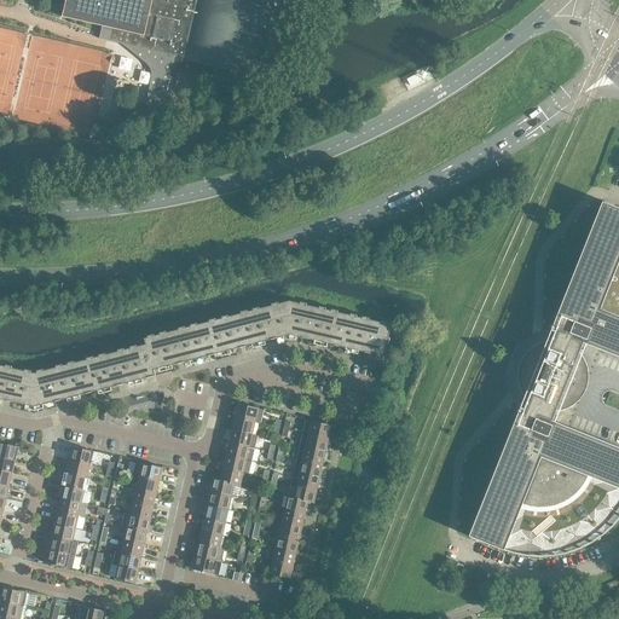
[(65,0),(62,17),(111,29),(109,41),(142,48),(139,57),(172,65),(171,71),(179,74),(179,73),(202,79),(206,65),(268,80),(285,0),(65,0)]
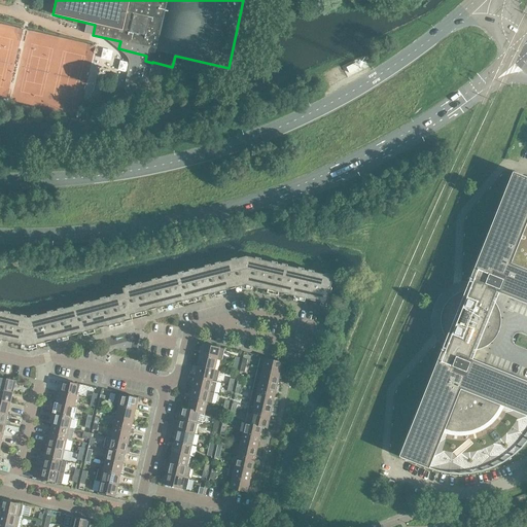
[(399,457),(429,469),(444,434),(447,435),(449,435),(451,436),(454,436),(456,436),(459,436),(461,436),(464,436),(467,435),(469,435),(473,433),(476,433),(478,432),(481,430),(483,429),(485,427),(486,426),(488,425),(490,423),(491,421),(493,420),(494,418),(495,416),(496,414),(498,412),(498,410),(499,408),(500,406),(526,416),(526,381),(469,358),(472,350),(475,350),(477,350),(479,349),(481,349),(483,348),(485,347),(487,346),(489,345),(490,344),(491,342),(493,341),(494,339),(496,338),(497,336),(498,334),(498,331),(499,330),(500,327),(500,326),(500,323),(500,321),(500,319),(500,317),(500,315),(499,313),(499,311),(498,309),(497,307),(496,305),(495,303),(494,302),(493,301),(496,292),(526,304),(526,223),(526,221),(526,177),(513,172),(469,281),(471,282),(468,290),(466,290),(464,291),(462,291),(460,292),(458,293),(456,293),(454,295),(453,296),(451,297),(449,300),(448,301),(447,303),(446,304),(445,306),(444,308),(443,310),(443,311),(442,313),(442,315),(441,317),(441,320),(441,322),(441,324),(442,326),(442,328),(443,330),(443,332),(444,335),(445,336),(446,338),(448,340),(449,341),(446,349),(443,348),(399,457)]
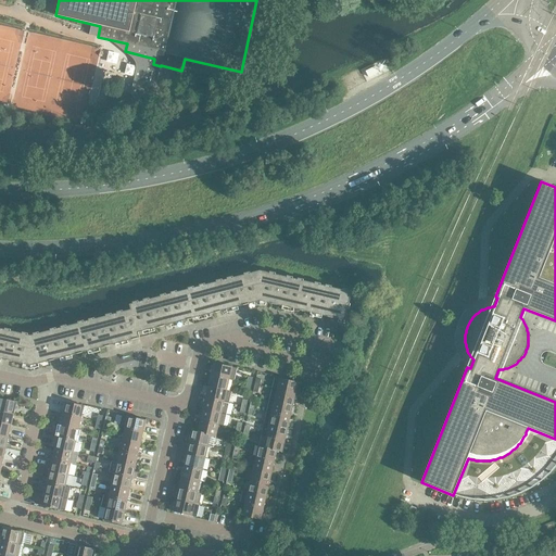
[(260,299),(260,270),(225,280),(232,307),(254,302),(254,301),(260,299)]
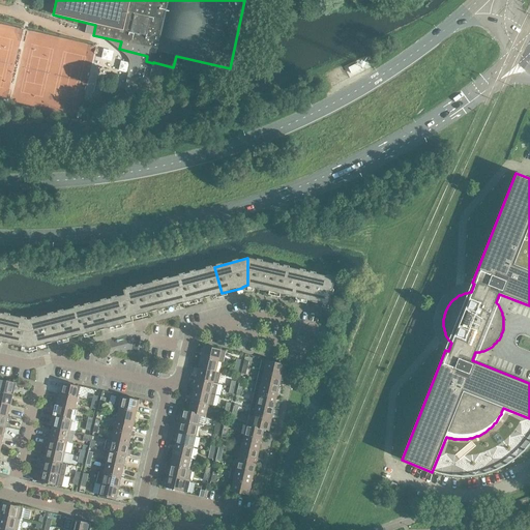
[(274,293),(281,266),(247,258),(247,285),(254,287),(254,288),(274,293)]
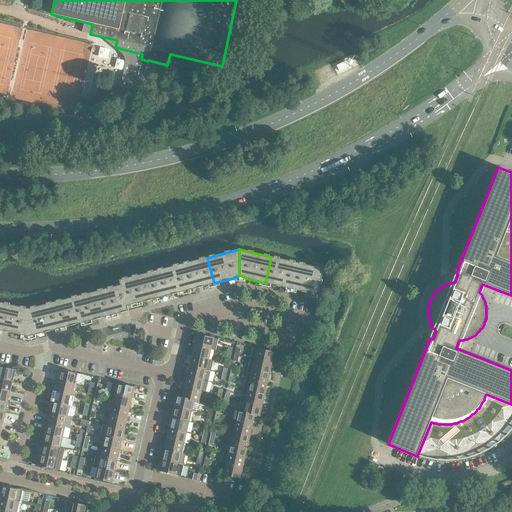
[(291,289),(297,263),(271,257),(265,283),(291,289)]
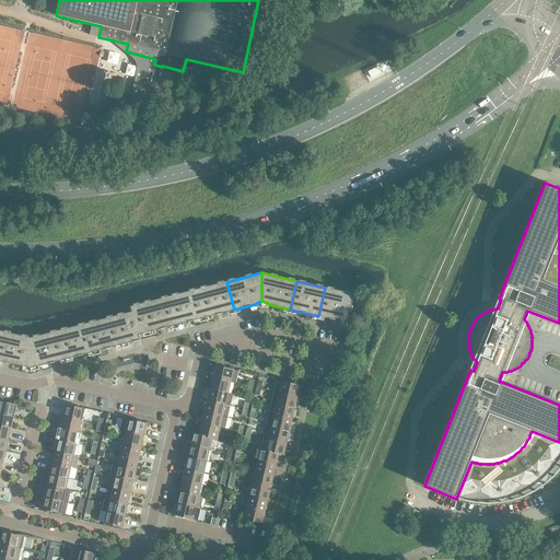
[(234,310),(226,282),(198,289),(206,317),(234,310)]
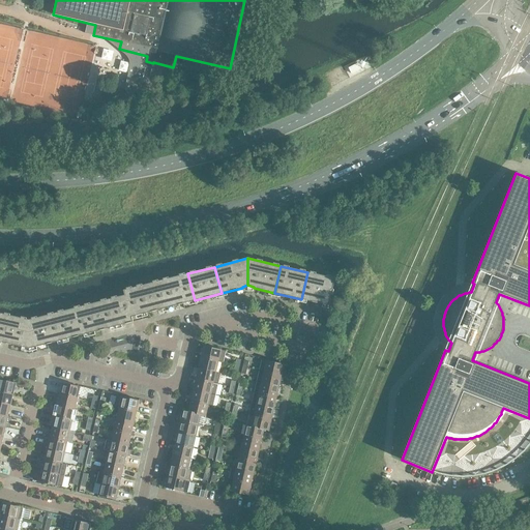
[(334,278),(307,272),(301,299),(328,305),(334,278)]
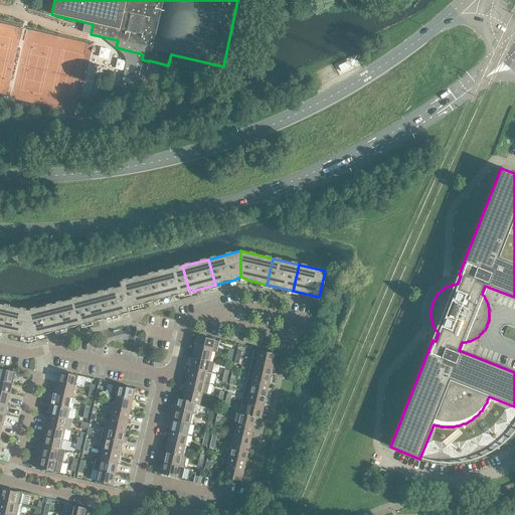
[(189,292),(182,266),(157,273),(164,299),(189,292)]
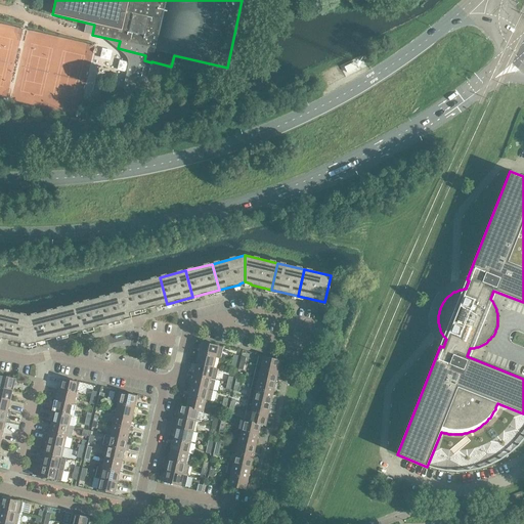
[(167,304),(160,277),(133,285),(139,311),(167,304)]
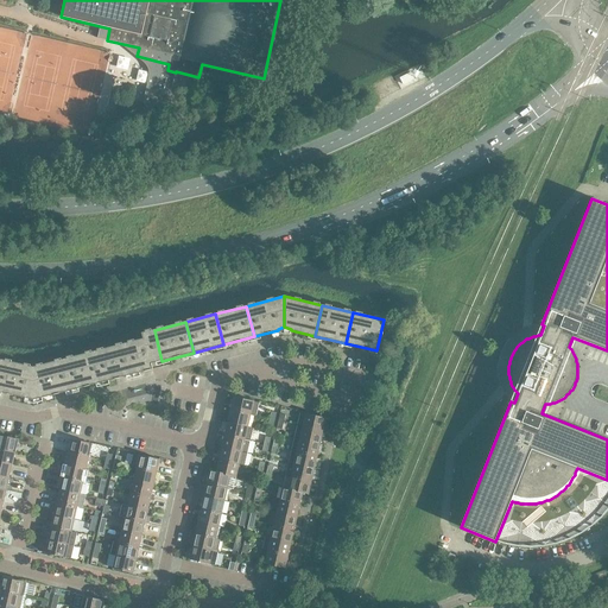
[(162,361),(154,330),(141,333),(143,339),(126,343),(134,374),(152,369),(151,363),(162,361)]
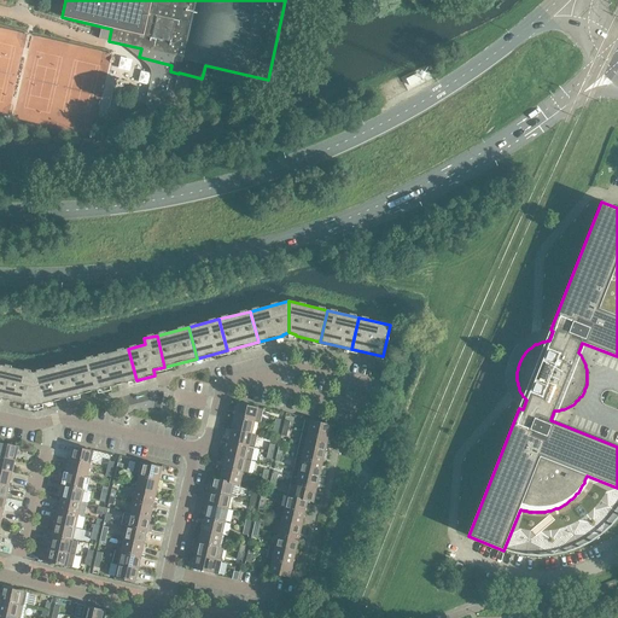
[(136,380),(128,349),(97,357),(104,389),(136,380)]
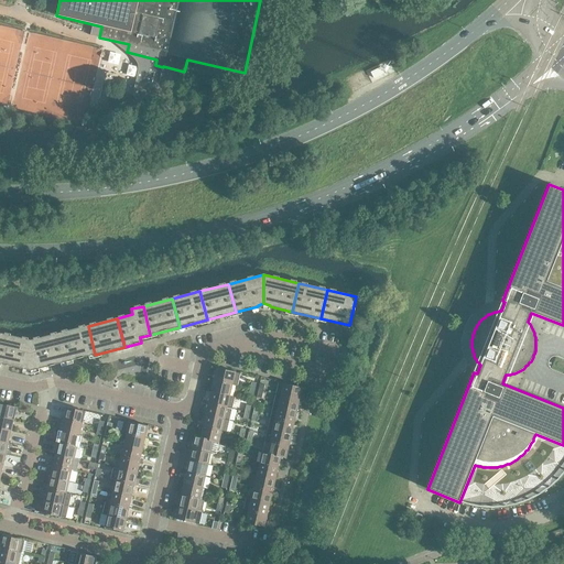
[(95,355),(88,326),(60,333),(66,362),(95,355)]
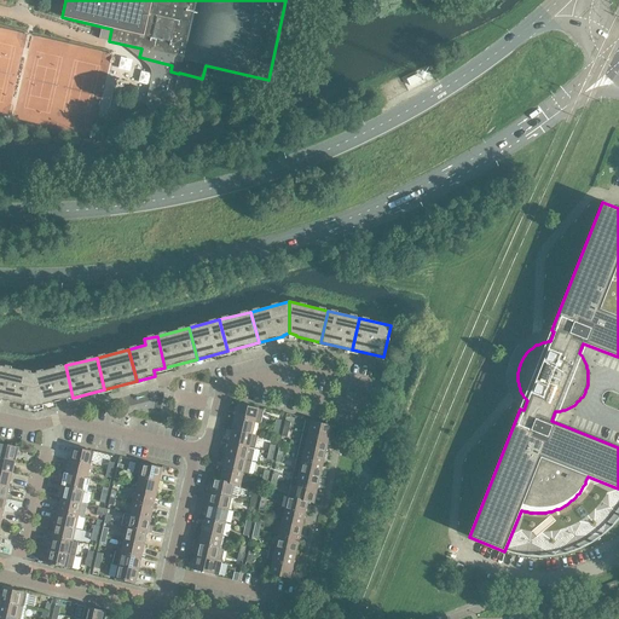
[(73,398),(65,365),(34,374),(34,405),(42,403),(42,405),(73,398)]
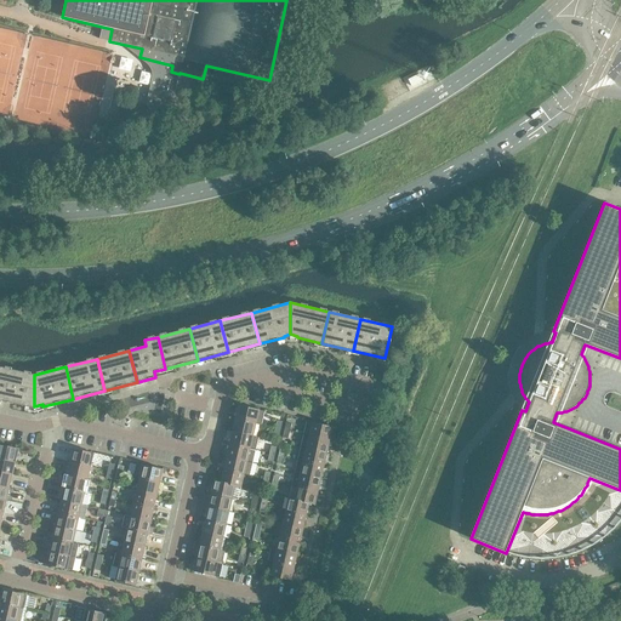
[(34,406),(34,375),(3,368),(0,379),(0,400),(26,406),(27,405),(34,406)]
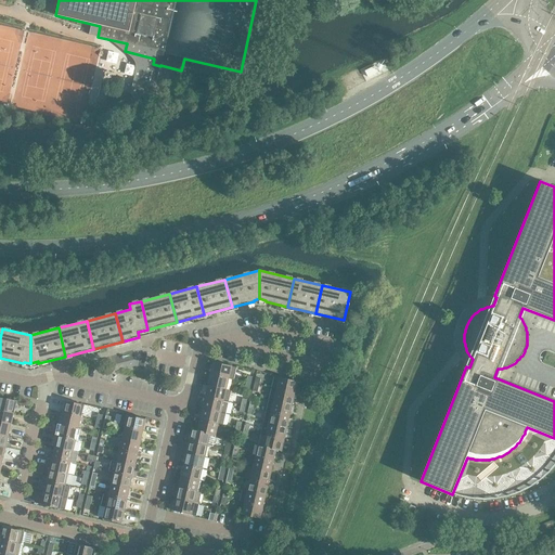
[(214,362),(210,374),(229,378),(233,379),(236,368),(214,362)]
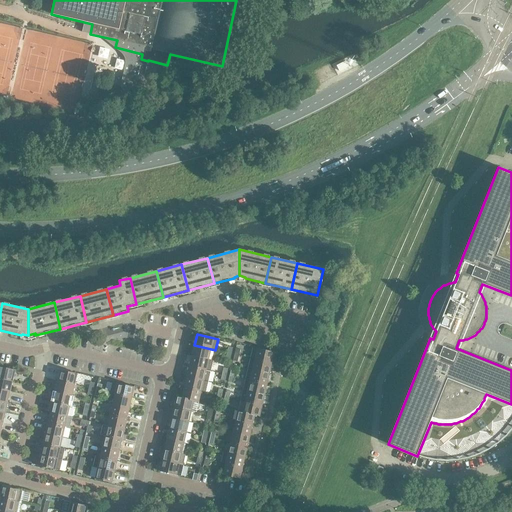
[(208,359),(211,349),(194,345),(192,355),(208,359)]
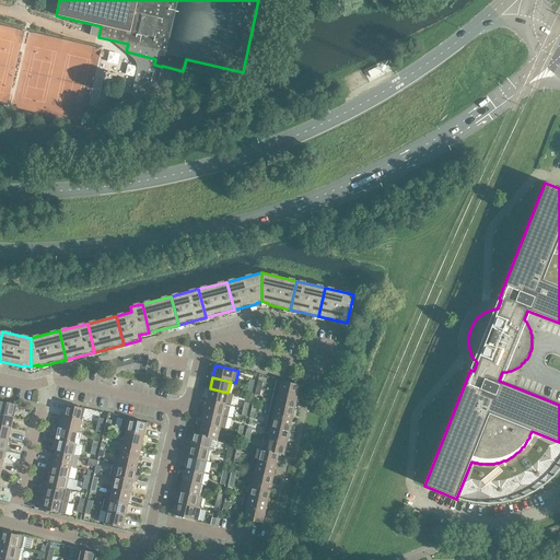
[(277,380),(273,392),(298,397),(300,385),(277,380)]
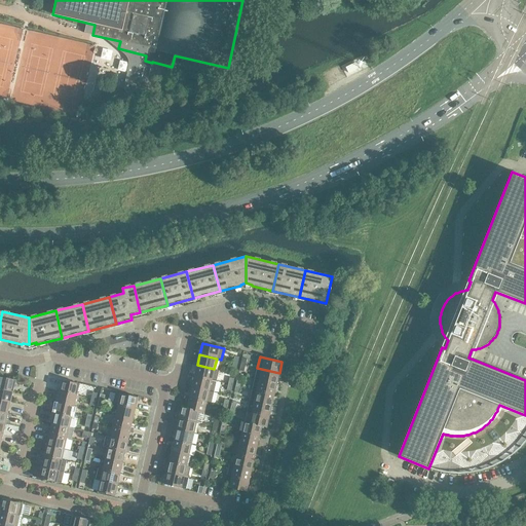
[(219,370),(214,369),(197,365),(194,376),(217,381),(219,370)]
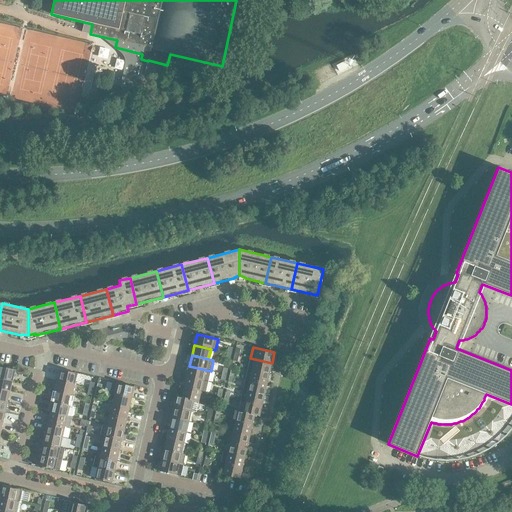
[(269,374),(272,363),(250,358),(248,368),(269,374)]
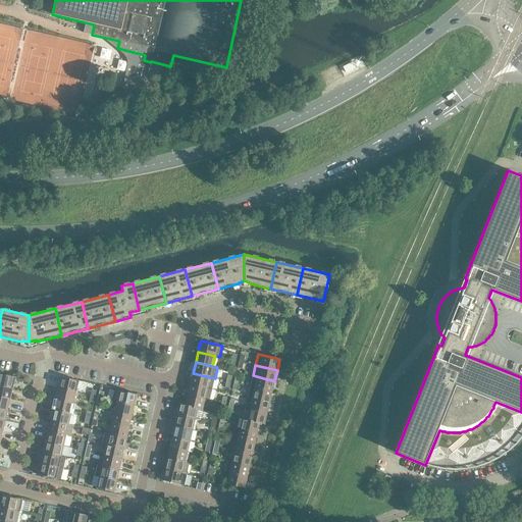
[(0,373),(0,384),(13,388),(15,377),(0,373)]
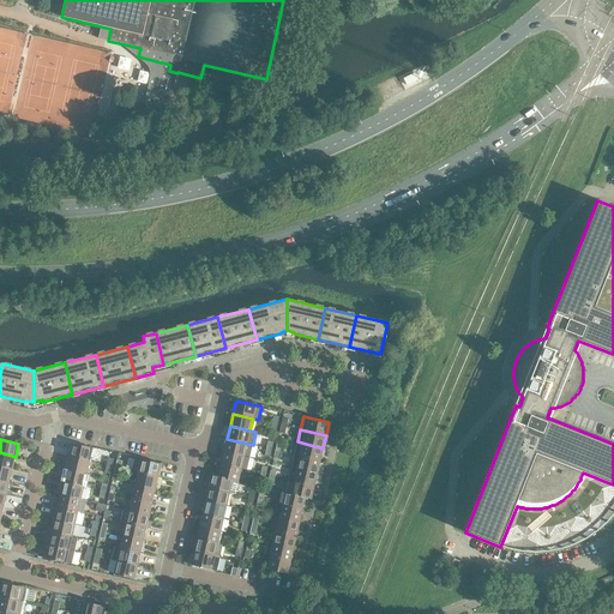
[(250,457),(253,445),(227,439),(224,452),(244,456),(250,457)]
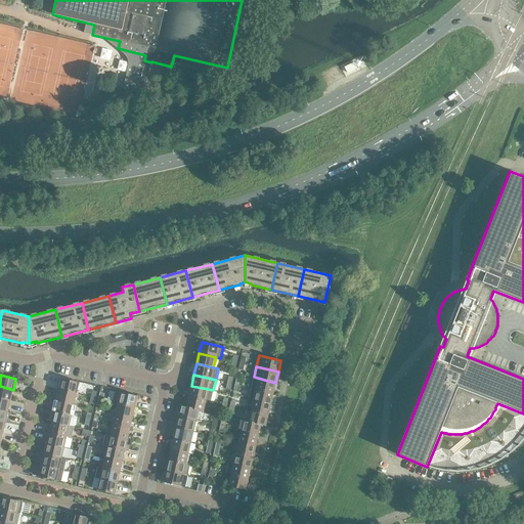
[(273,393),(275,383),(254,377),(251,388),(273,393)]
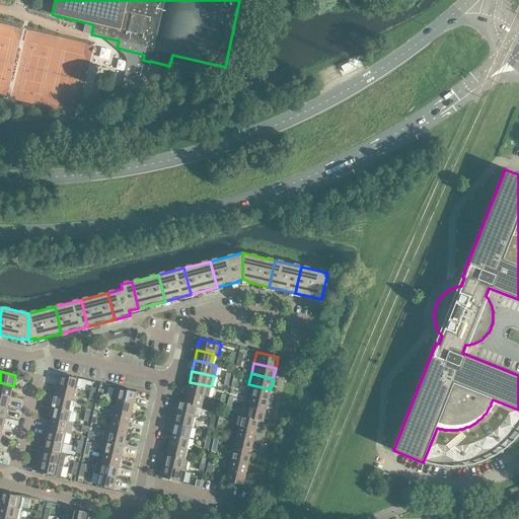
[(61,375),(59,386),(76,390),(78,378),(61,375)]
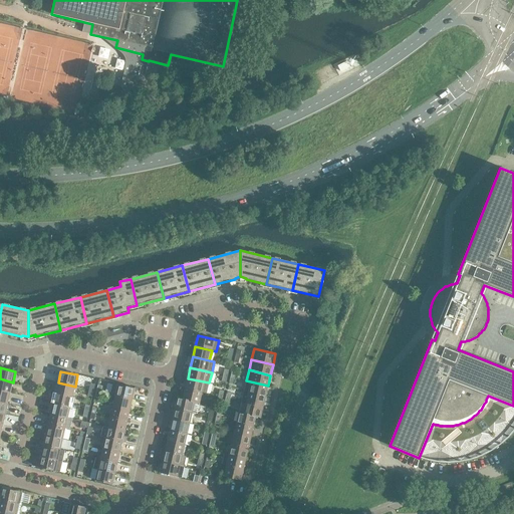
[(0,391),(10,393),(13,382),(0,378),(0,391)]
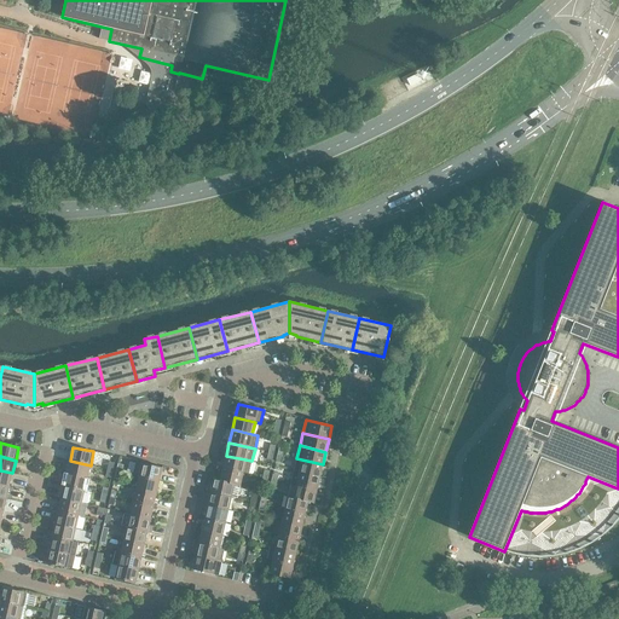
[(252,461),(246,460),(226,456),(223,468),(243,473),(249,474),(252,461)]
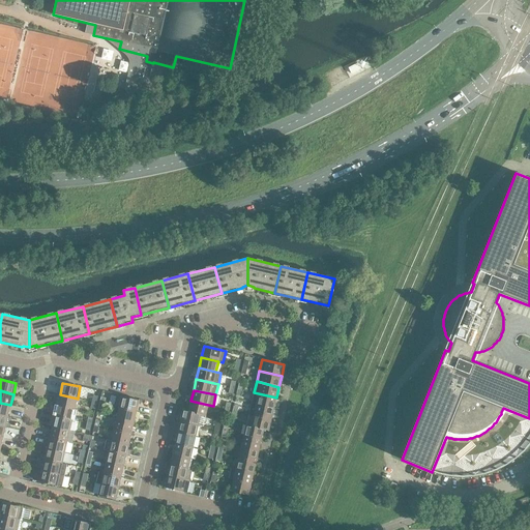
[(273,409),(276,398),(254,392),(252,404),(273,409)]
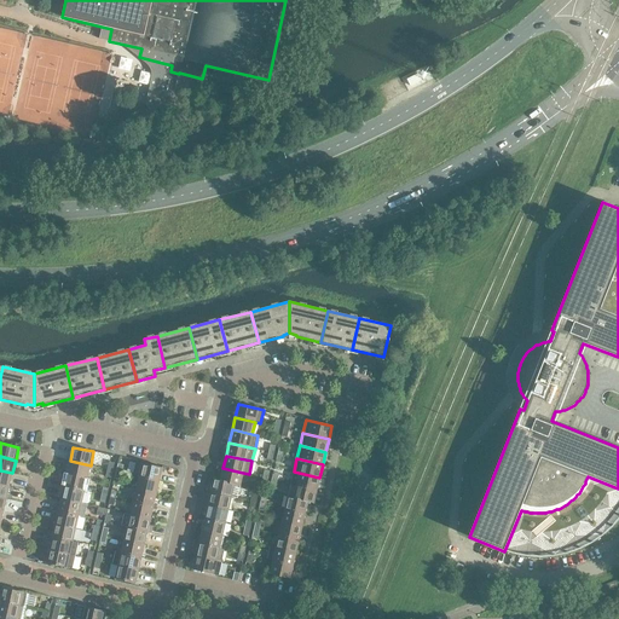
[(87,478),(91,466),(70,461),(67,473),(87,478)]
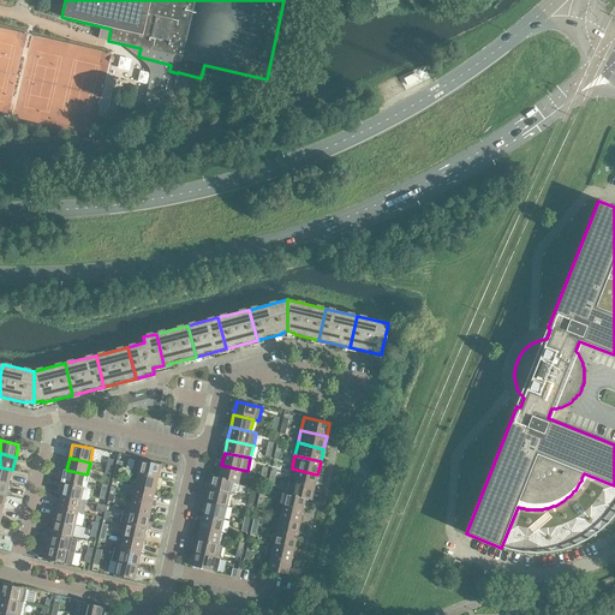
[(161,465),(136,459),(132,472),(138,473),(159,478),(161,465)]
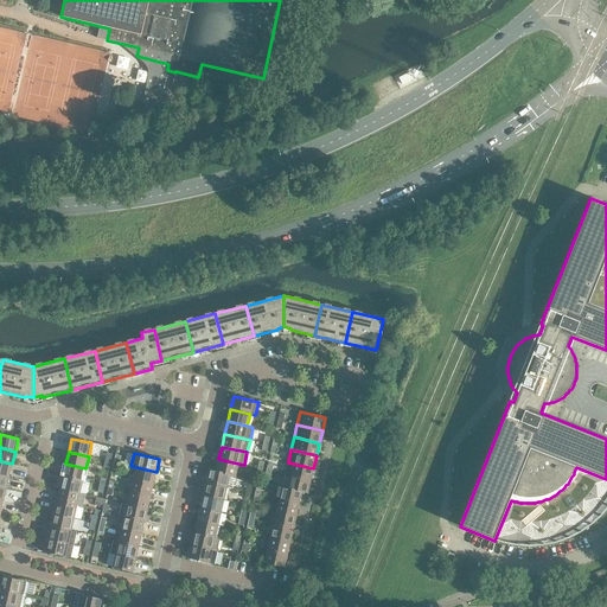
[(235,477),(238,464),(218,459),(216,471),(216,472),(230,474),(230,475),(235,477)]
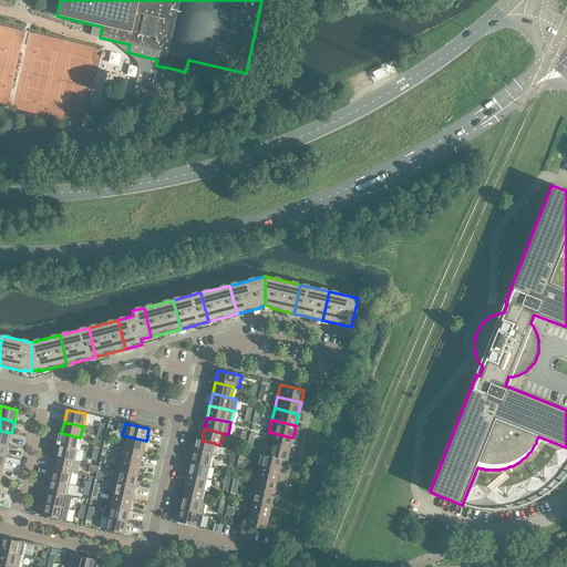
[(0,443),(9,445),(11,433),(0,431),(0,443)]
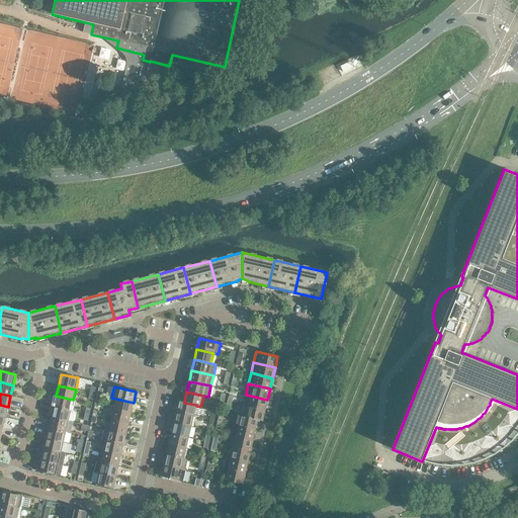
[(265,410),(267,400),(246,395),(243,405),(265,410)]
